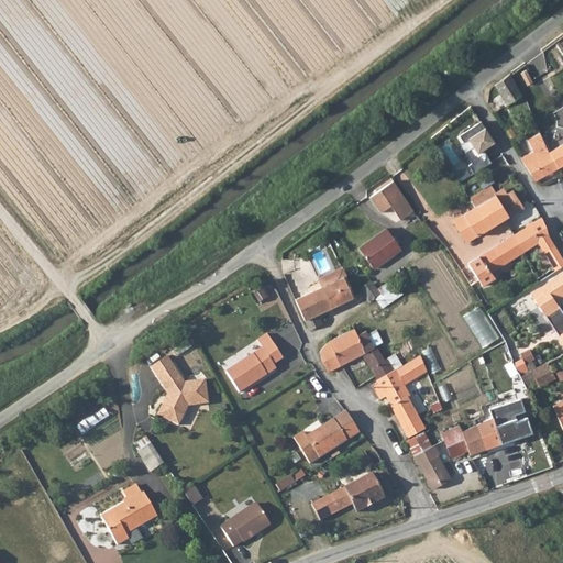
[(515,89),(508,75),(494,86),(504,97),(515,89)]
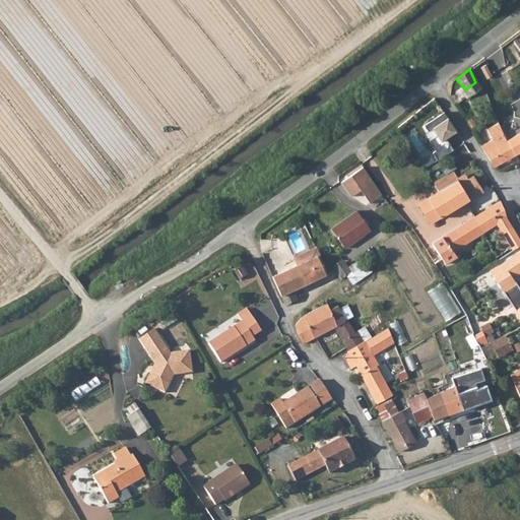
[(465,112),(460,115),(464,121),(468,118),(465,112)]
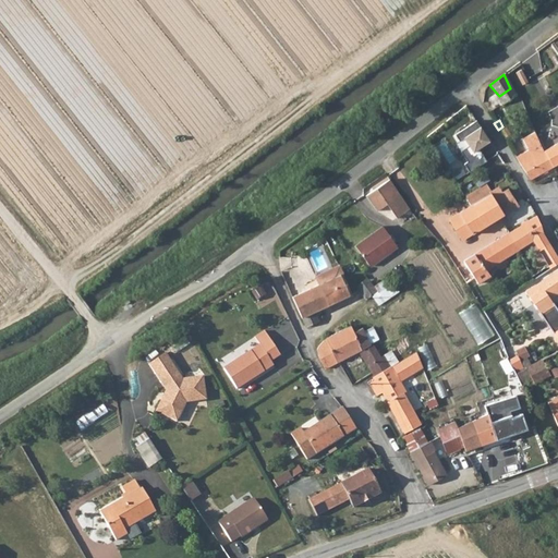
[(470,172),(487,161),(478,148),(490,141),(477,121),(453,136),(458,143),(464,138),(470,146),(461,152),(468,161),(464,164),(470,172)]
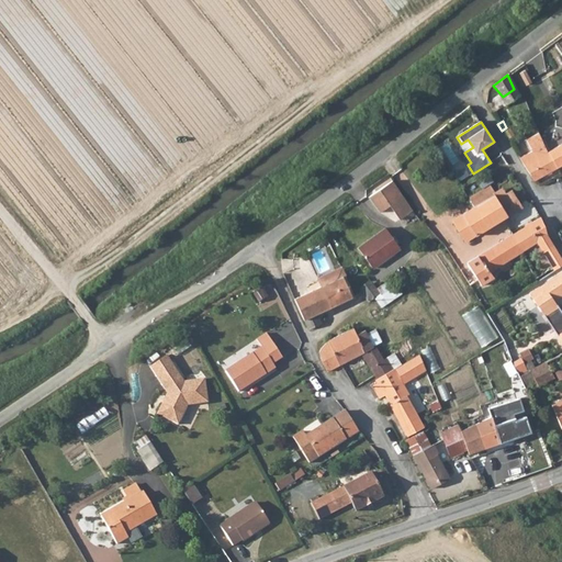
[(555,169),(546,153),(538,133),(524,142),(531,154),(520,160),(523,167),(532,181),(555,169)]
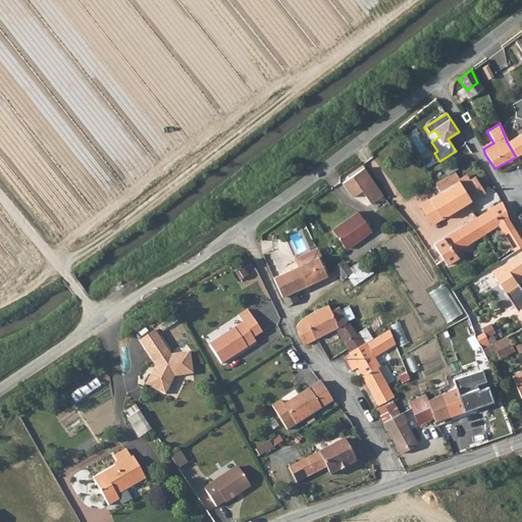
[(521,134),(507,142),(516,157),(521,153),(521,134)]
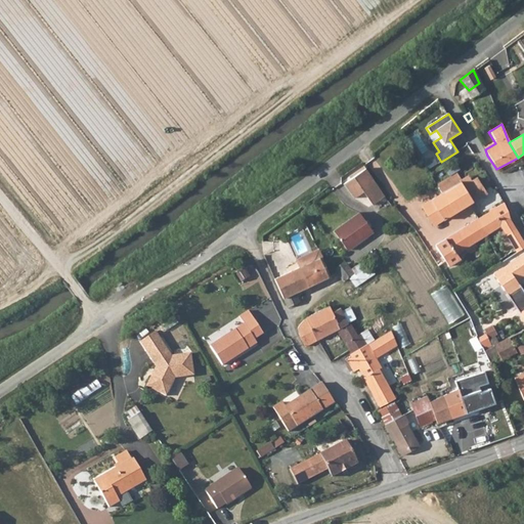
[(425,161),(429,169),(439,164),(436,156),(425,161)]
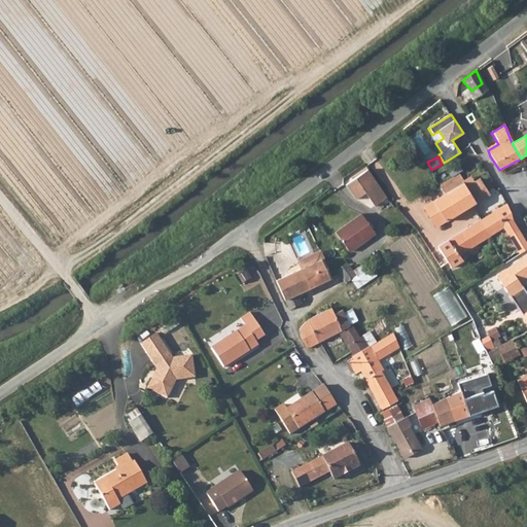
[(377,207),(389,198),(370,170),(348,185),(357,199),(366,192),(377,207)]
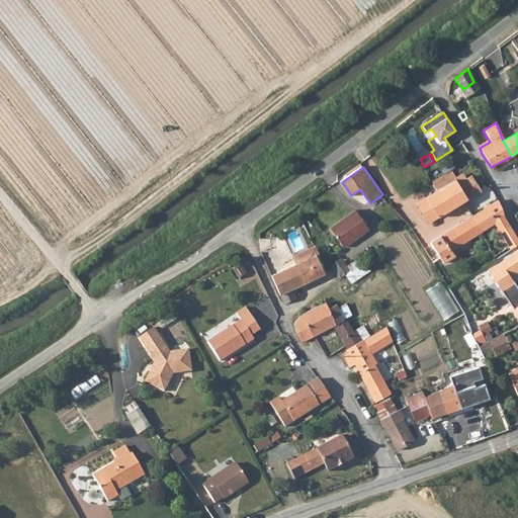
[(455,179),(450,171),(433,182),(438,190),(455,179)]
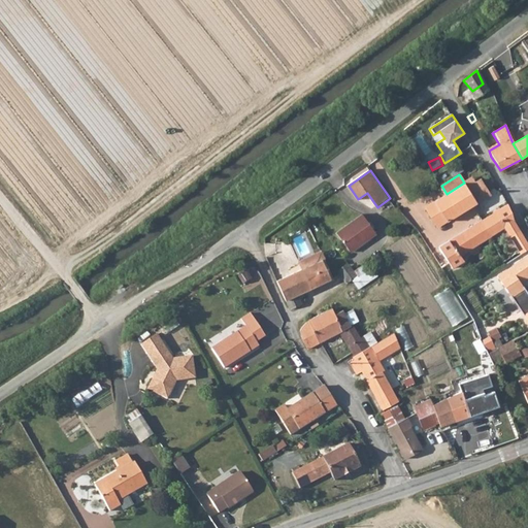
[(467,188),(472,184),(469,179),(464,183),(467,188)]
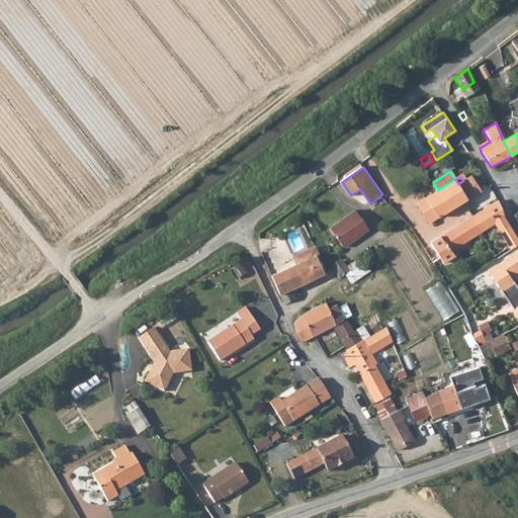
[(463,180),(458,184),(467,199),(480,192),(470,176),(463,180)]
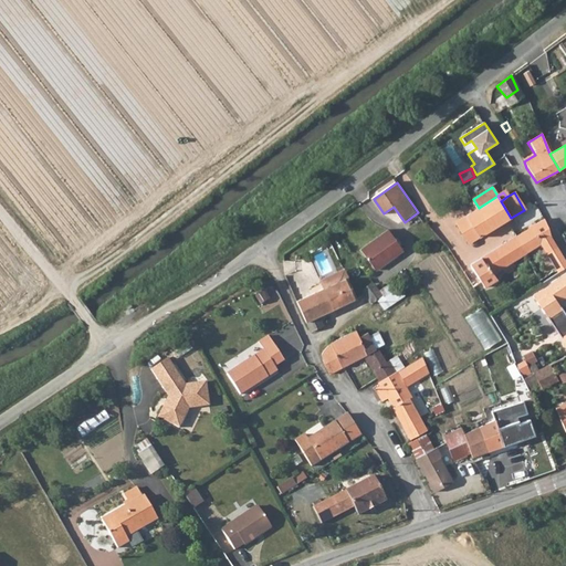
[(480,237),(511,218),(501,201),(498,196),(479,208),(465,217),(480,237)]
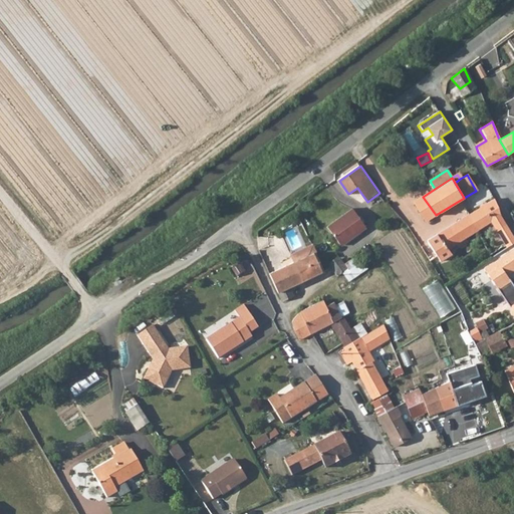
[(436,215),(423,197),(413,202),(426,220),(436,215)]
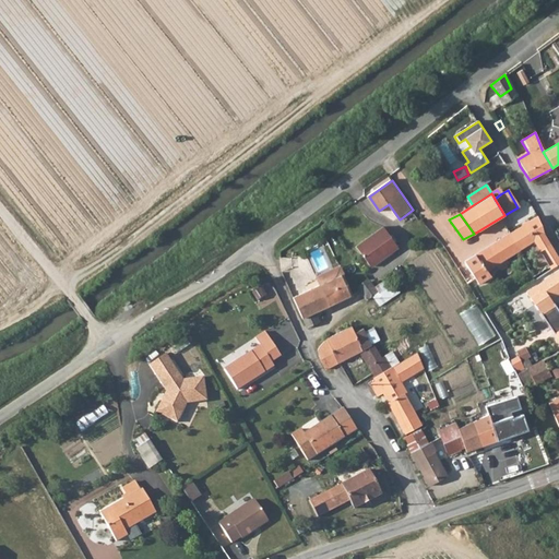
[(538,216),(510,234),(520,249),(534,240),(550,265),(558,260),(558,256),(545,234),(543,223),(538,216)]
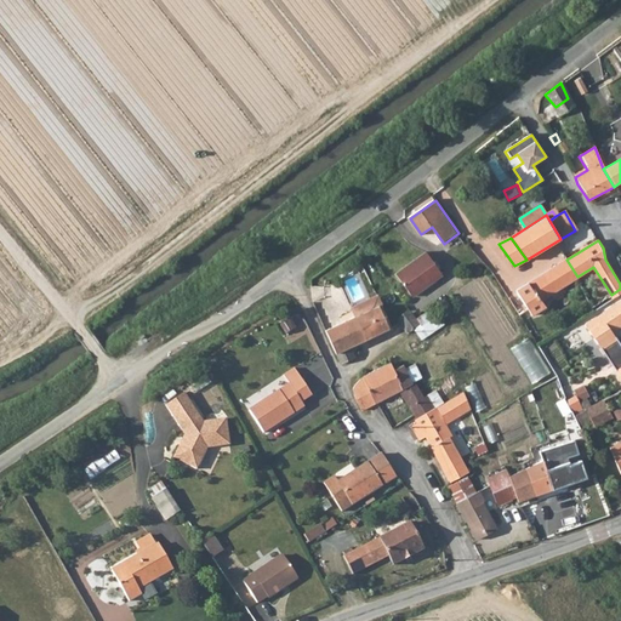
[(409,288),(440,267),(427,250),(397,272),(409,288)]
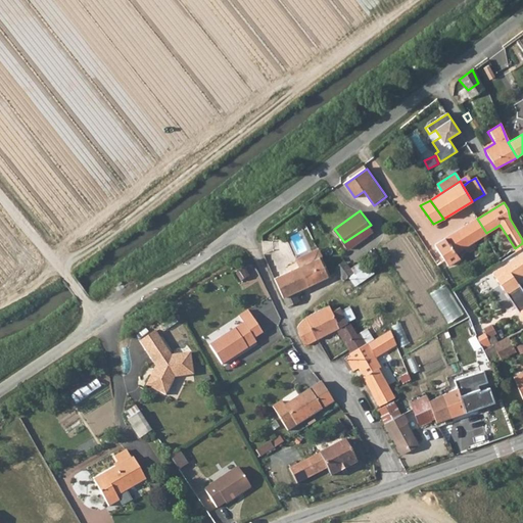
[(486,233),(477,219),(450,235),(436,244),(449,264),(460,257),(457,252),(486,233)]
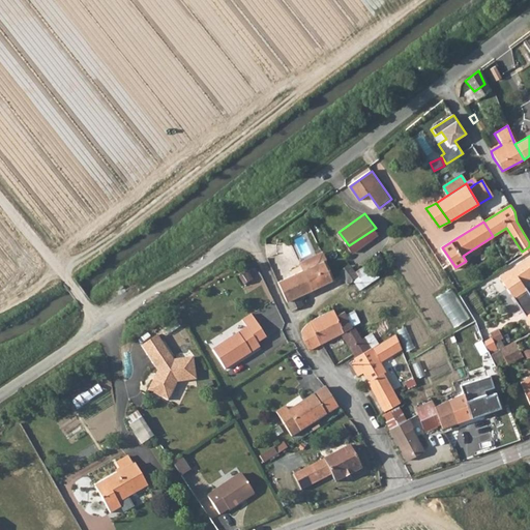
[(379,232),(376,228),(349,245),(353,252),(379,232)]
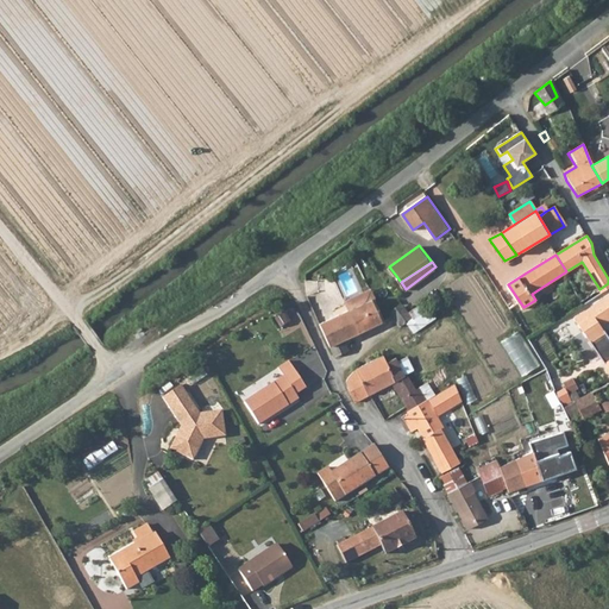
[(344,301),(347,309),(372,299),(375,297),(371,289),(344,301)]
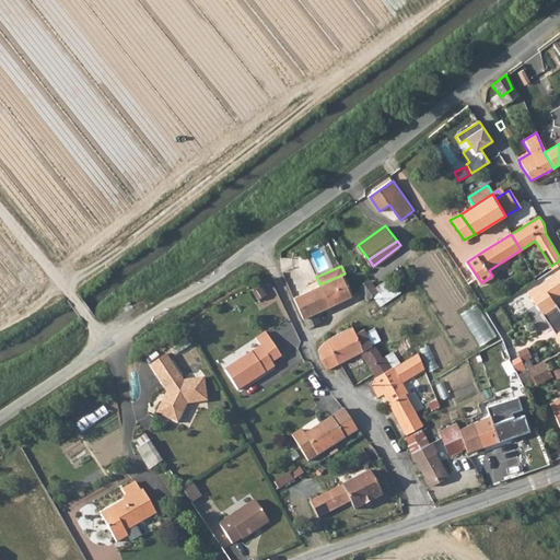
[(559,270),(528,292),(552,328),(558,324),(557,322),(559,318),(559,310),(551,298),(559,291),(559,270)]
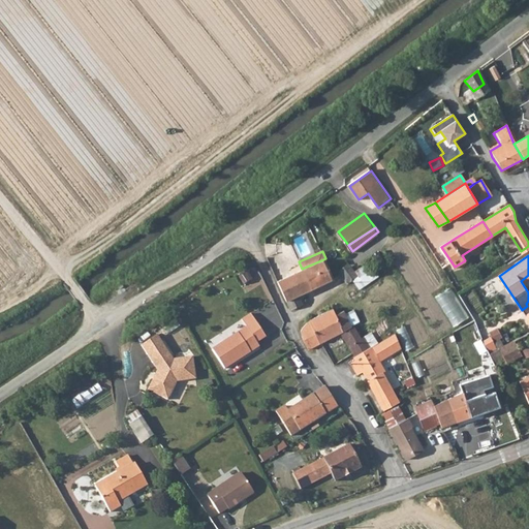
[(302,269),(277,280),(290,309),(302,305),(298,294),(332,278),(323,259),(302,269)]
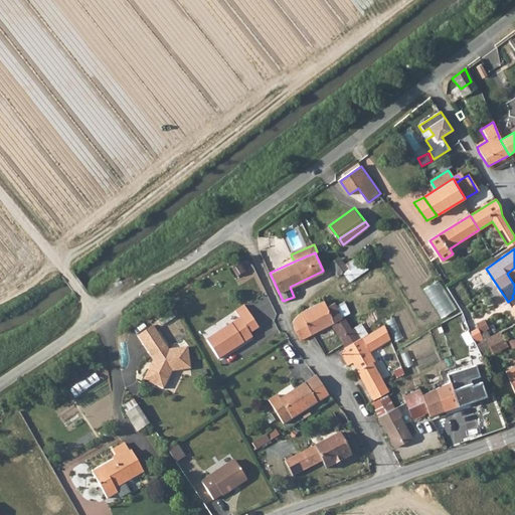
[(354,277),(348,270),(343,272),(350,281),(354,277)]
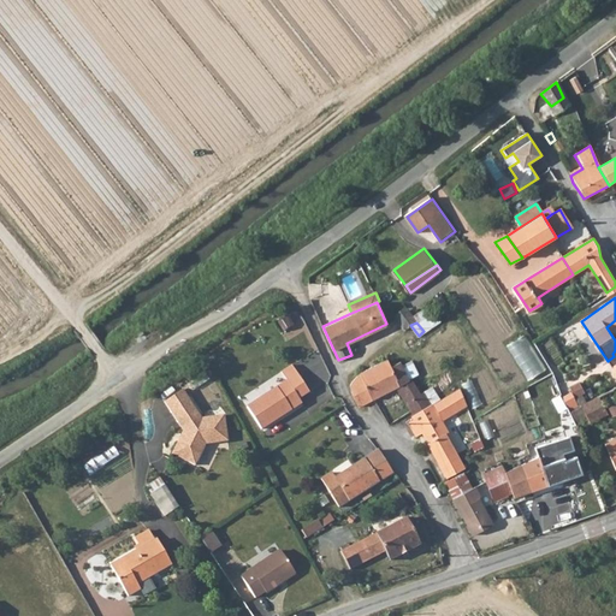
[(510,344),(531,380),(549,369),(528,335),(510,344)]
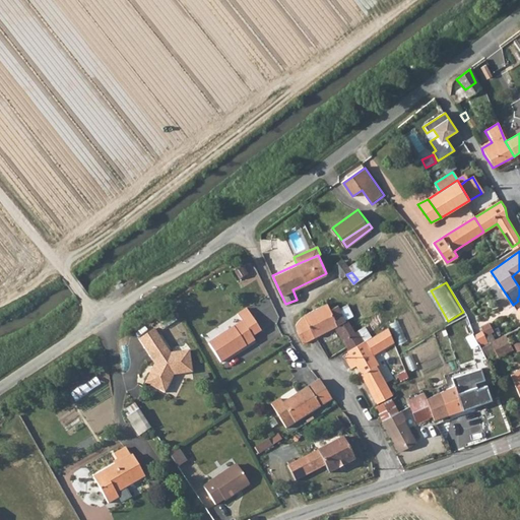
[(350,326),(355,322),(355,321),(352,317),(345,319),(337,305),(329,309),(326,303),(304,314),(296,324),(297,330),(303,343),(334,327),(349,349),(364,340),(358,330),(354,332),(350,326)]
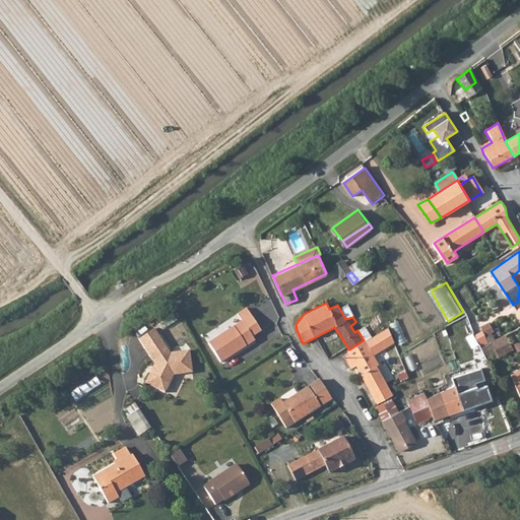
[(243,322),(210,342),(221,361),(255,340),(253,336),(262,330),(248,308),(238,314),(243,322)]
